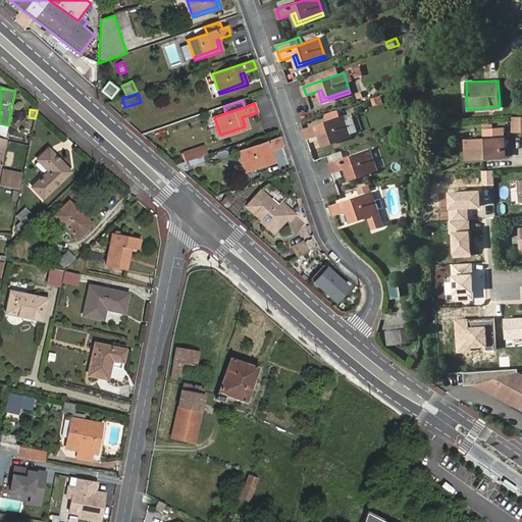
[(328,120),(304,129),(307,138),(319,134),(322,133),(325,142),(350,134),(345,118),(344,115),(342,116),(338,109),(326,113),(328,120)]
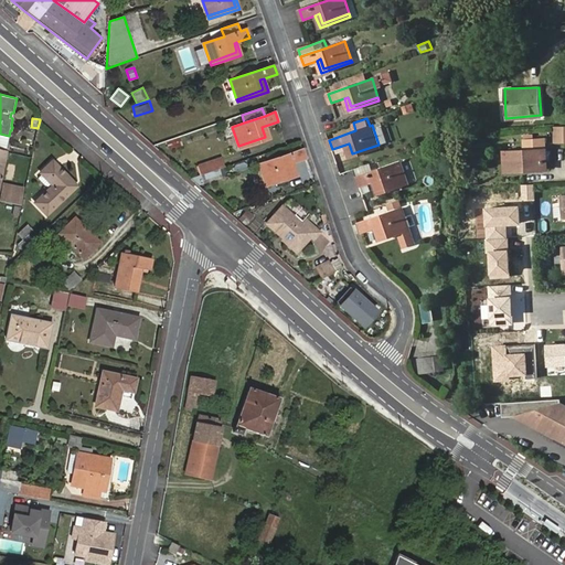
[(383,125),(373,128),(379,145),(381,144),(388,141),(383,125)]
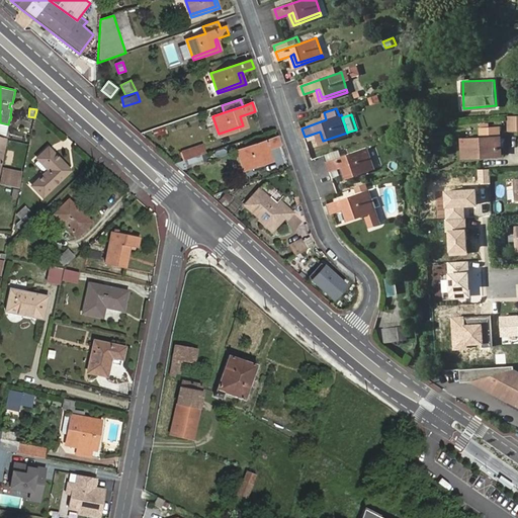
[(243,125),(219,134),(220,137),(247,126),(243,115),(240,116),(243,125)]
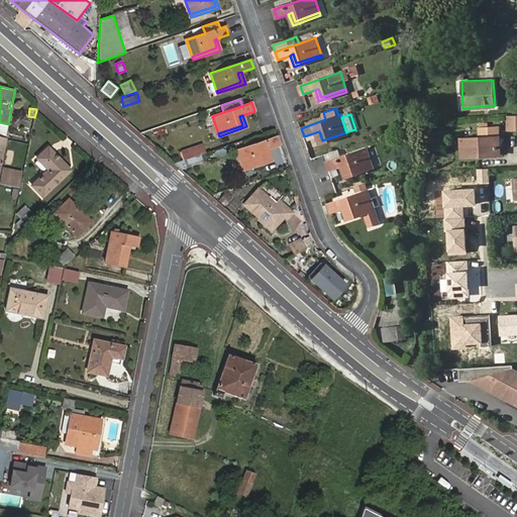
[(164,125),(152,129),(156,138),(167,134),(164,125)]
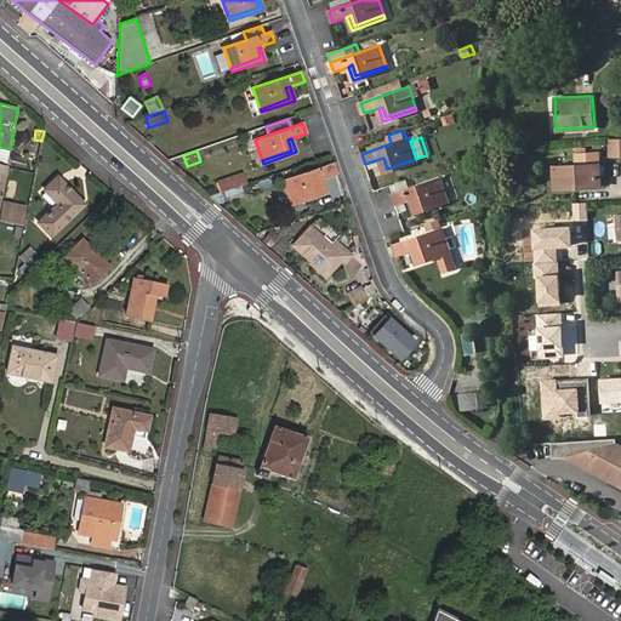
[(597,165),(600,165),(600,154),(577,155),(577,165),(556,166),(557,189),(580,188),(579,183),(597,182),(597,165)]
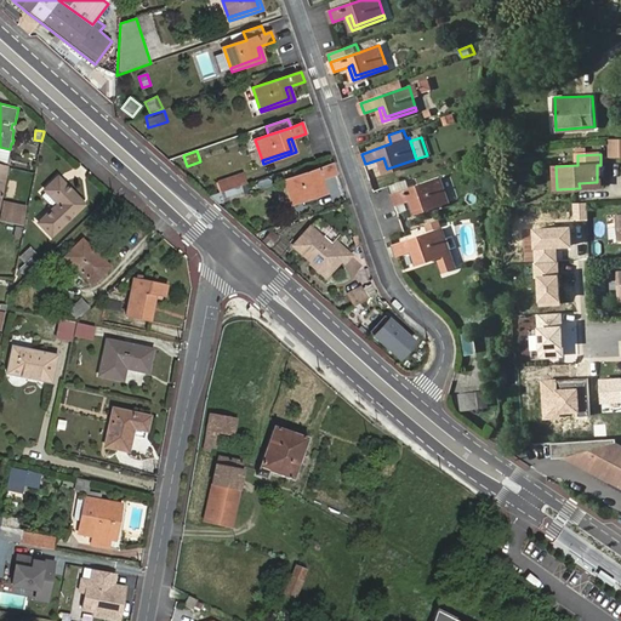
[(419,158),(416,159),(387,169),(383,158),(380,159),(385,172),(420,161),(419,158)]
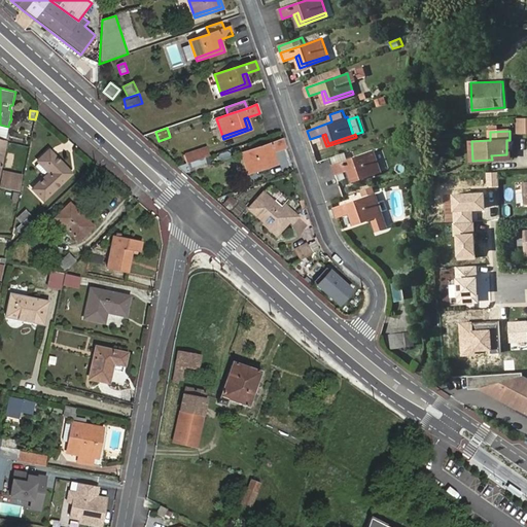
[(273,152),(285,147),(282,139),(242,153),(248,171),(274,163),(271,153),(273,152)]
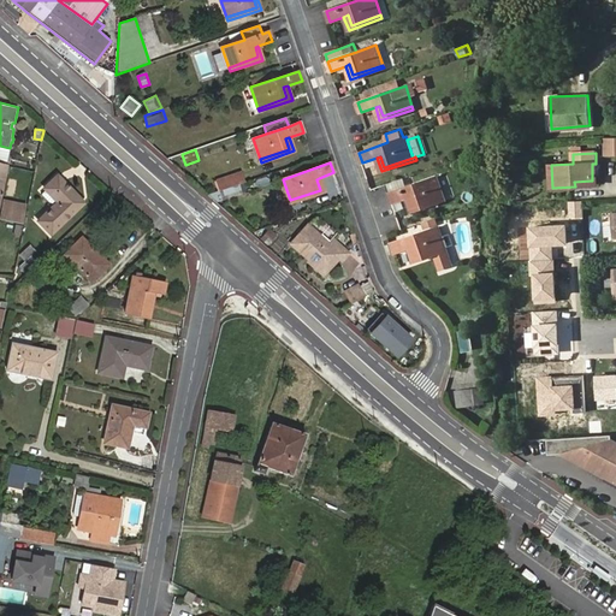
[(597,185),(596,164),(592,164),(592,181),(574,182),(575,187),(597,185)]
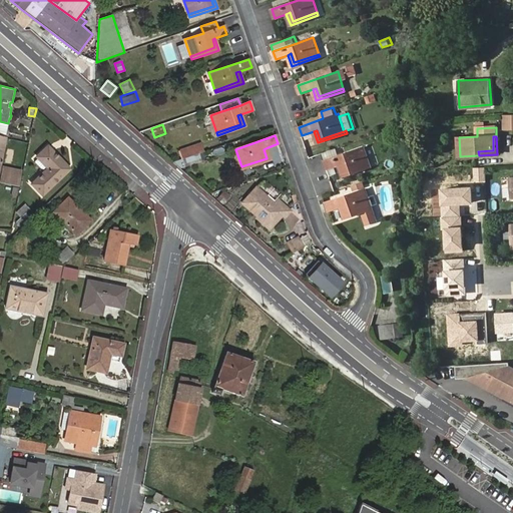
[(20,165),(24,165),(29,142),(25,142),(20,165)]
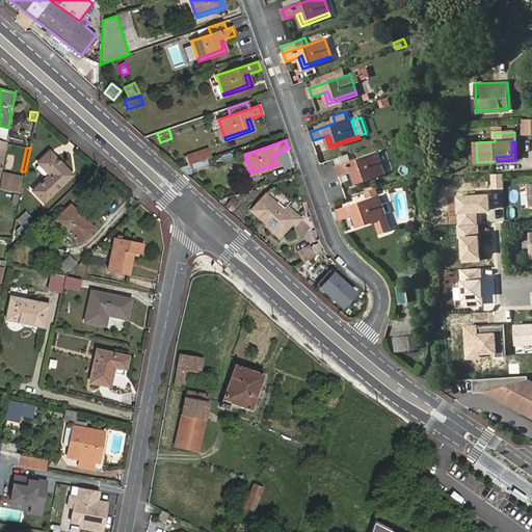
[(187,156),(190,165),(212,157),(209,148),(187,156)]
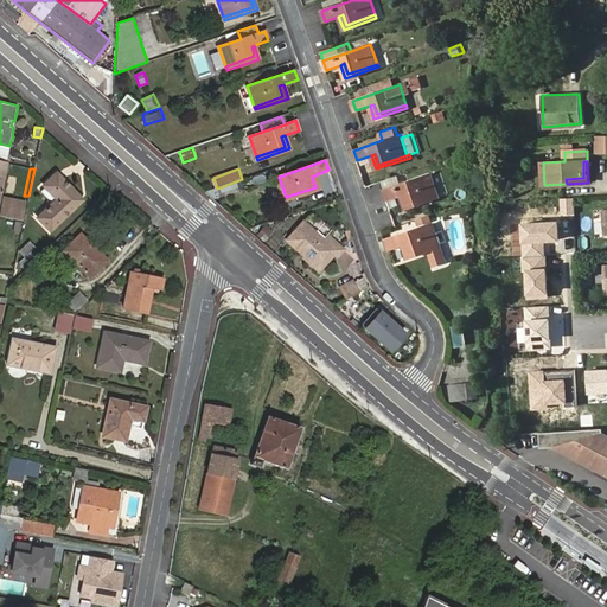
[(50,230),(82,199),(57,173),(44,185),(56,199),(38,217),(50,230)]
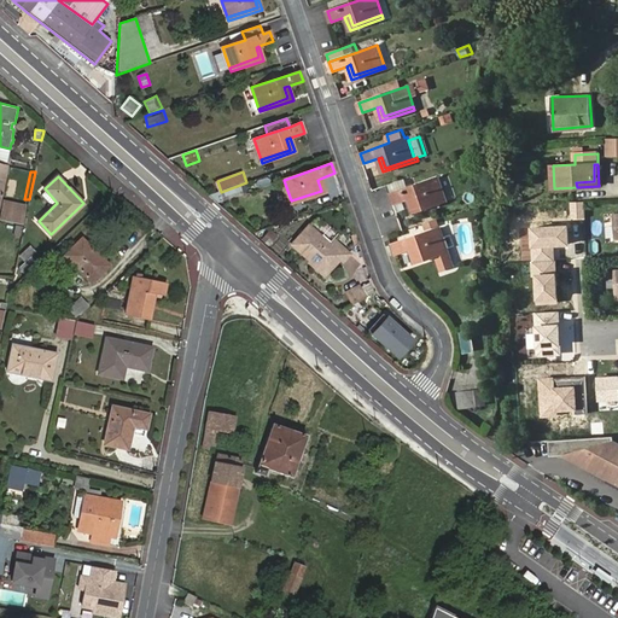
[(438,178),(390,193),(394,204),(408,198),(410,198),(414,208),(445,197),(439,180),(438,178)]
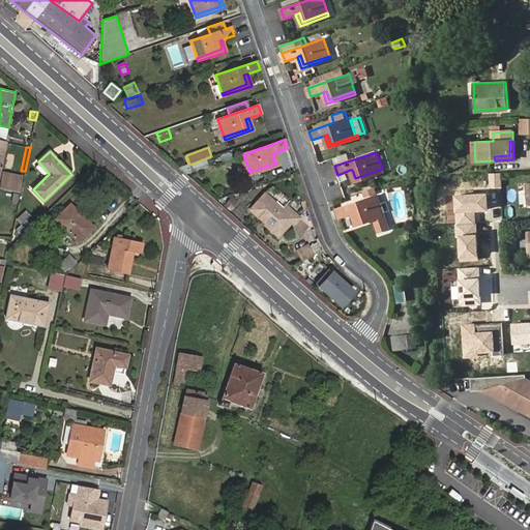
[(385,152),(377,154),(382,169),(390,167),(385,152)]
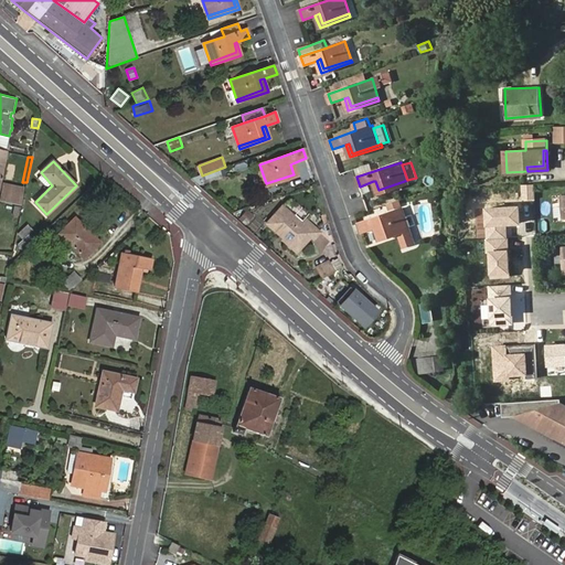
[(297,177),(292,163),(290,164),(294,174),(266,183),(266,187),(297,177)]
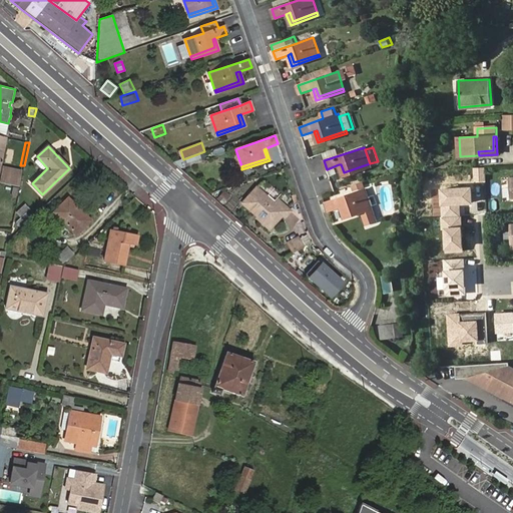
[(341,164),(339,164),(343,175),(371,166),(370,163),(344,172),(341,164)]
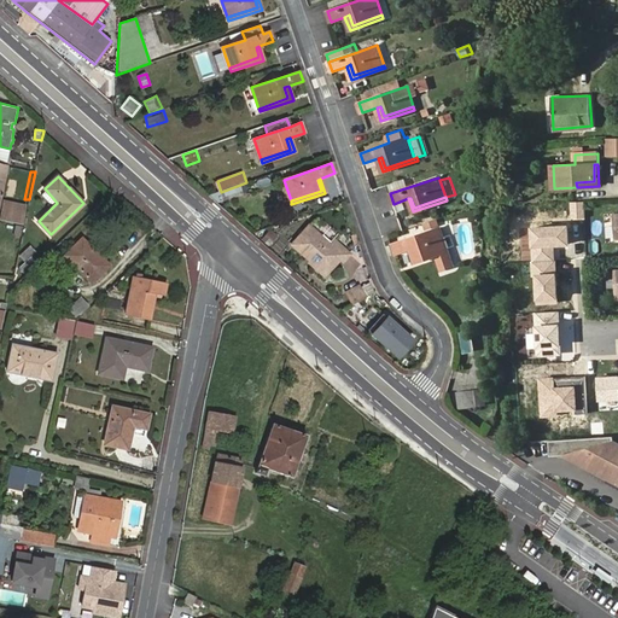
[(1,220),(22,225),(24,207),(5,202),(1,220)]
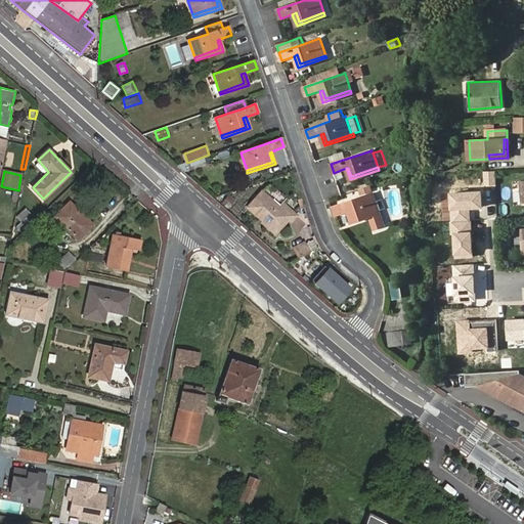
[(264,216),(262,218),(275,230),(288,217),(292,221),(297,214),(285,202),(280,206),(262,188),(248,206),(255,212),(257,210),(264,216)]
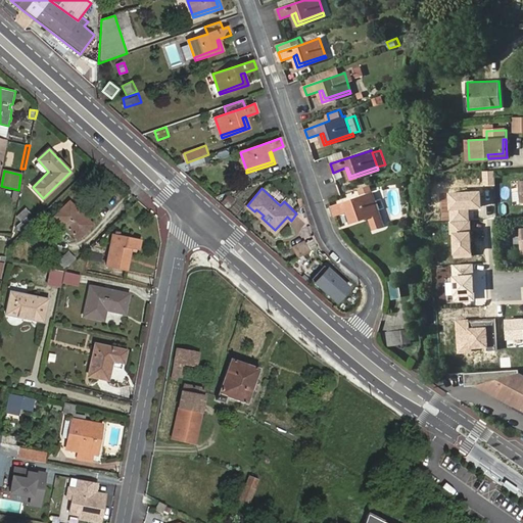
[(373,193),(331,206),(334,215),(346,210),(350,209),(352,218),(371,212),(372,216),(369,217),(372,225),(382,222),(373,193)]
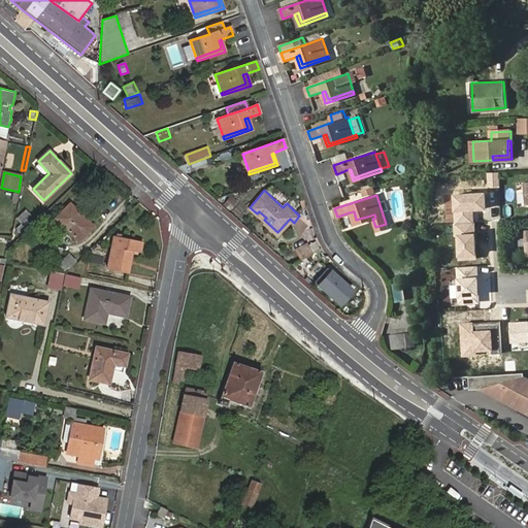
[(56,218),(78,241),(93,226),(70,204),(56,218)]
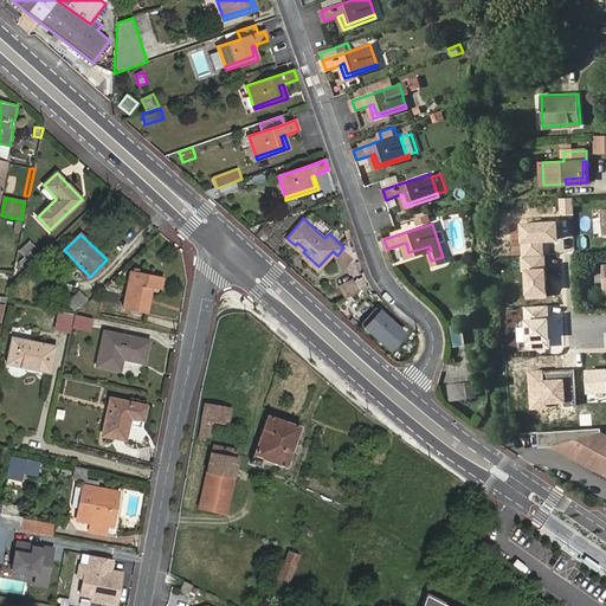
[(406,243),(401,244),(407,259),(427,251),(431,250),(430,246),(408,252),(406,243)]
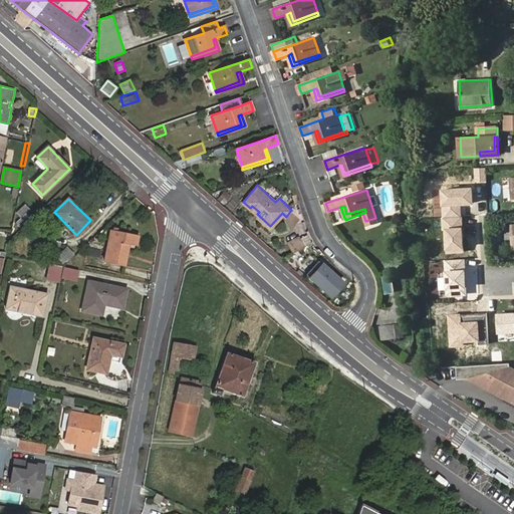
[(340,209),(334,211),(337,223),(343,221),(340,209)]
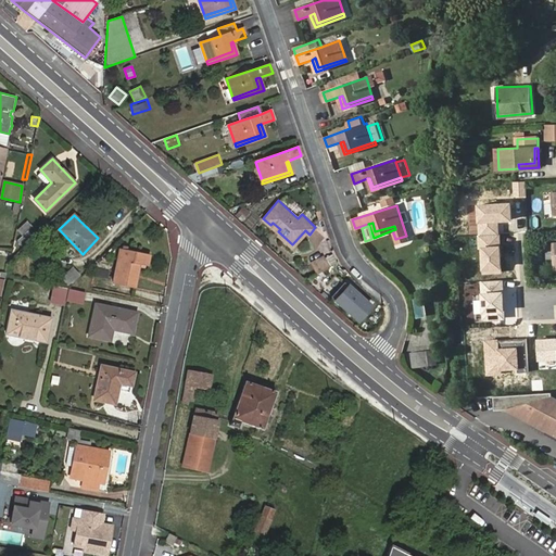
[(16,241),(23,248),(34,238),(27,231),(16,241)]
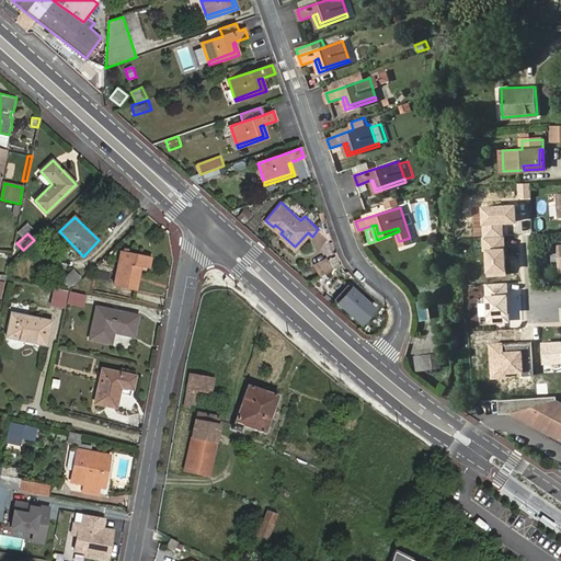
[(338,250),(328,255),(334,267),(344,262),(342,261),(339,253),(338,250)]
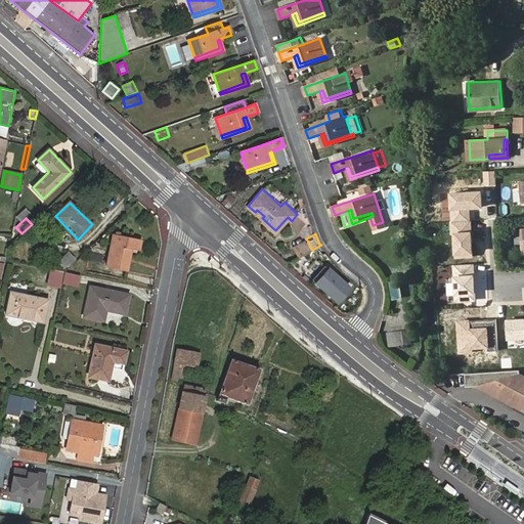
[(106,266),(126,270),(131,249),(138,250),(140,239),(114,234),(106,266)]
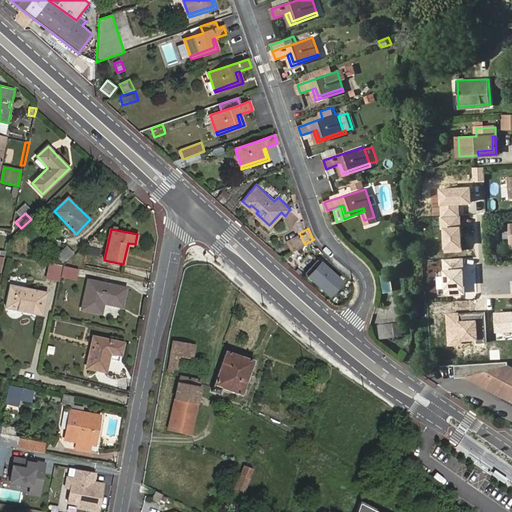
[(287,240),(293,251),(305,244),(299,233),(287,240)]
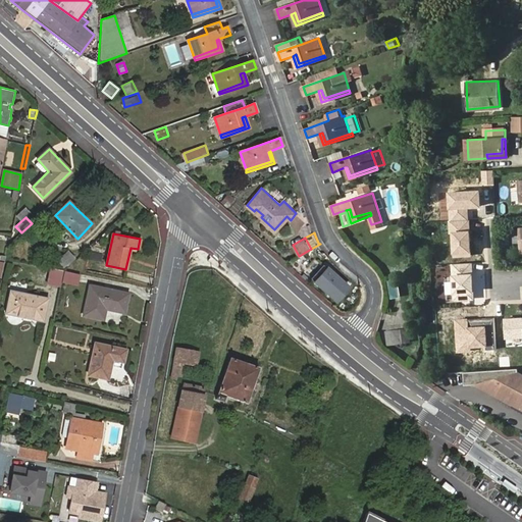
[(56,262),(63,270),(75,259),(67,251),(56,262)]
